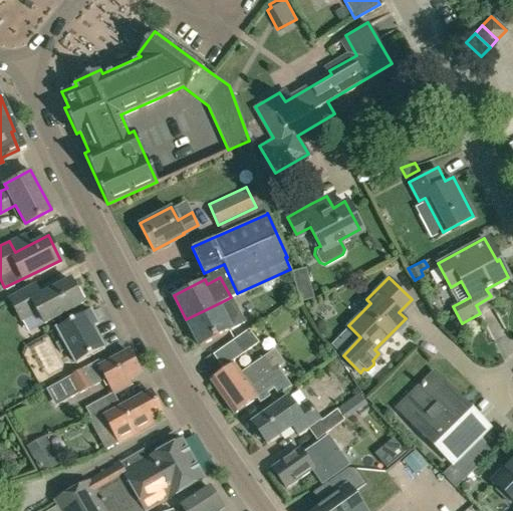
[(34,283),(8,297),(20,318),(34,310),(41,323),(82,300),(70,278),(41,294),(34,283)]
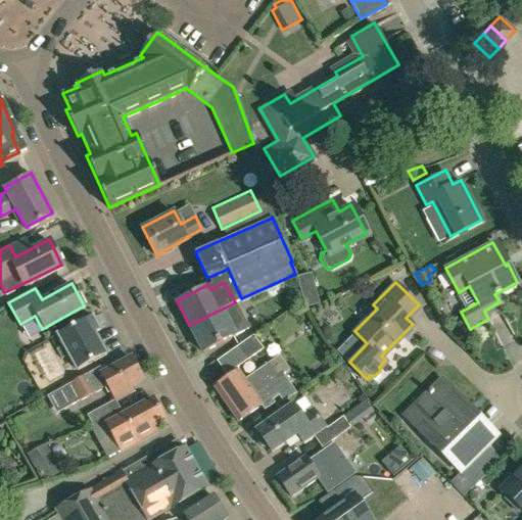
[(318,302),(314,287),(300,290),(303,305),(318,302)]
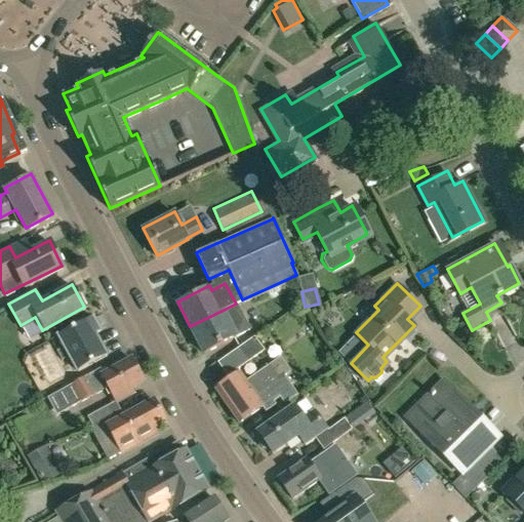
[(222,311),(190,326),(203,352),(234,335),(248,328),(236,304),(222,311)]
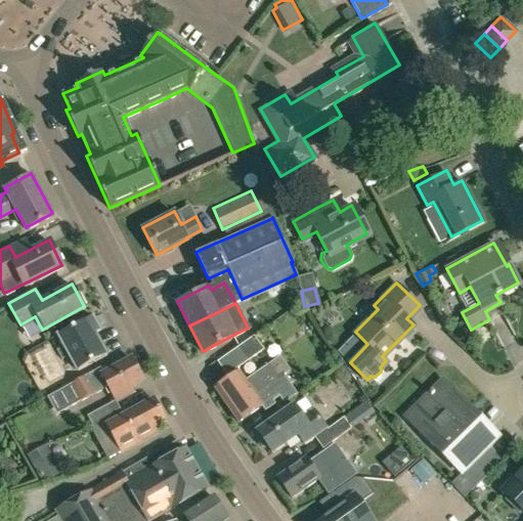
[(77,370),(106,353),(94,332),(99,329),(92,314),(57,334),(63,345),(56,348),(61,357),(69,353),(77,370)]
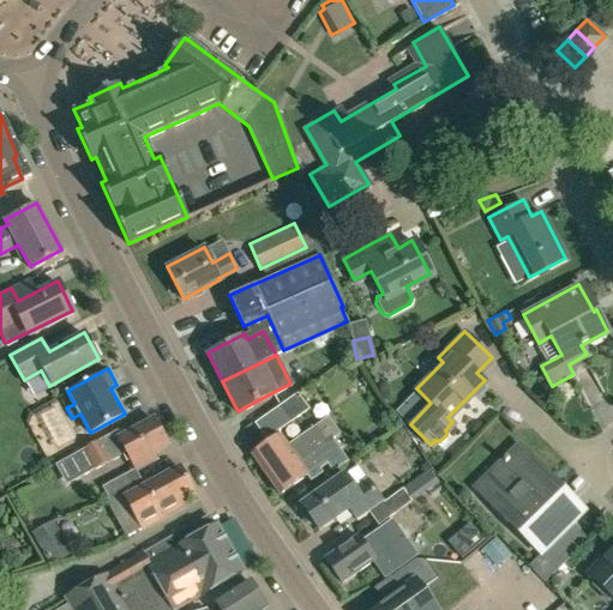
[(284,422),(307,406),(296,391),(274,406),(284,422)]
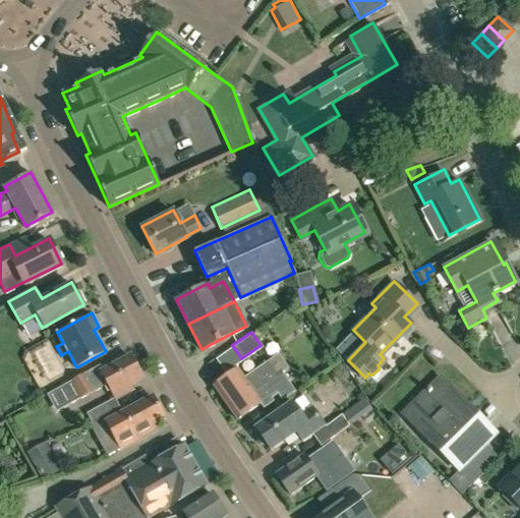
[(225,401),(284,360),(278,352),(243,377),(237,369),(214,386),(225,401)]
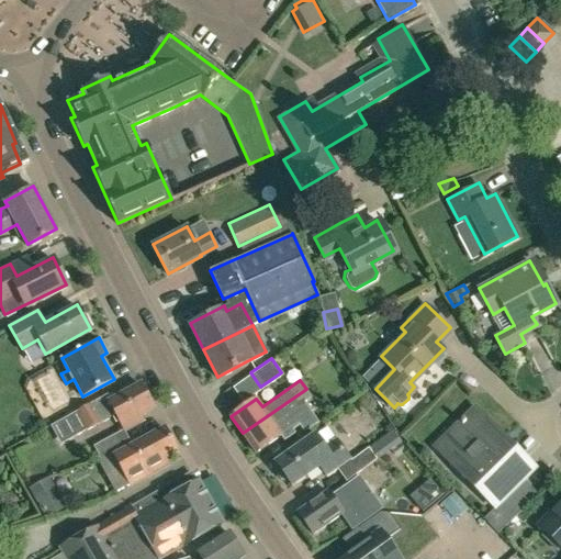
[(152,405),(141,383),(111,400),(108,393),(75,410),(48,424),(57,438),(82,424),(85,428),(114,413),(123,428),(143,418),(139,413),(152,405)]
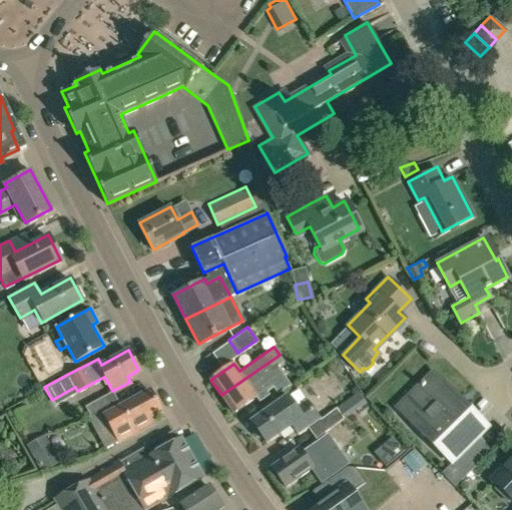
[(277,393),(291,383),(277,363),(282,359),(280,355),(221,395),(232,411),(254,396),(259,400),(268,394),(266,390),(272,386),(277,393)]
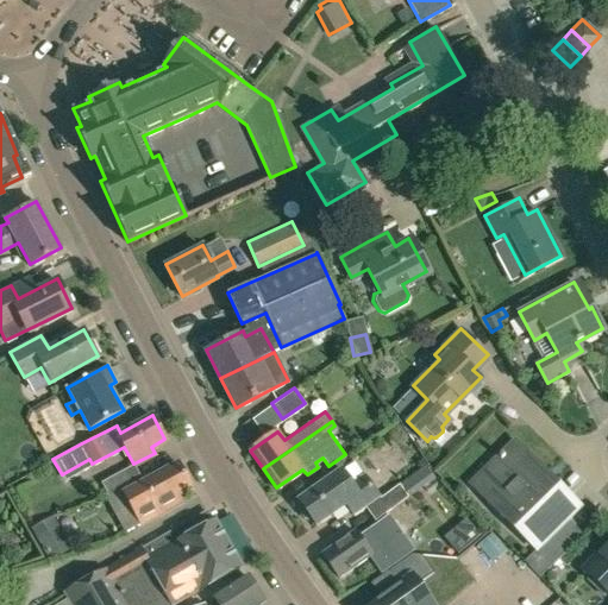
[(536,547),(578,505),(513,440),(471,483),(536,547)]
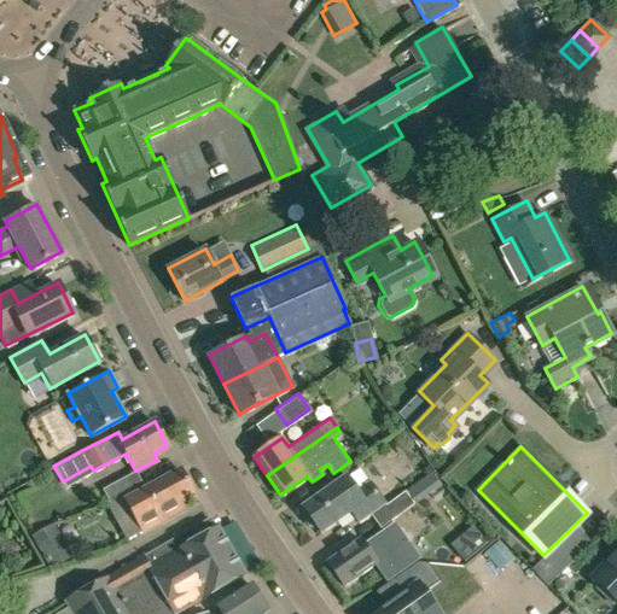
[(385,503),(359,467),(302,507),(304,509),(302,510),(301,515),(308,524),(312,525),(314,522),(320,532),(350,510),(359,521),(371,513),(385,503)]
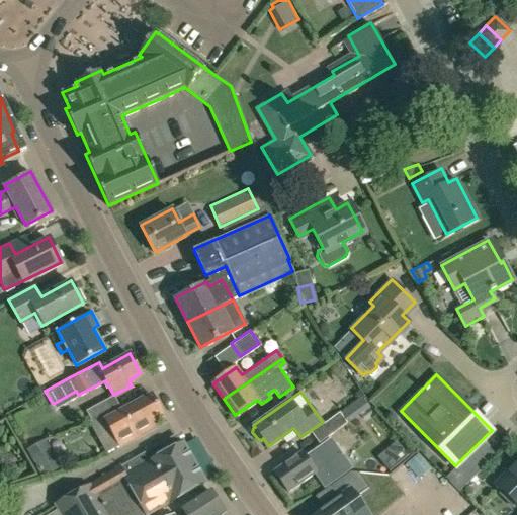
[(162,414),(151,393),(123,408),(120,403),(102,413),(111,429),(127,421),(136,435),(153,426),(150,420),(162,414)]
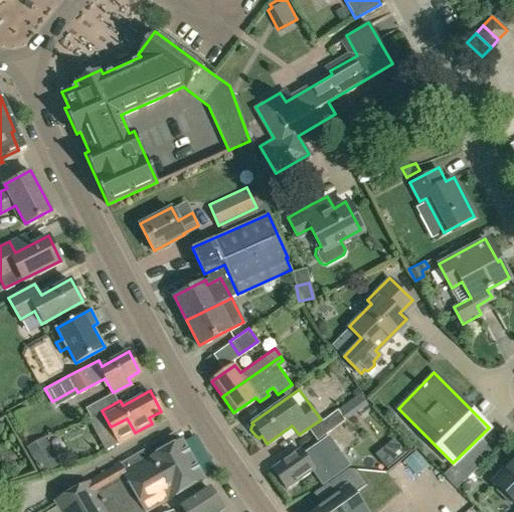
[(350,399),(357,409),(366,403),(359,392),(350,399)]
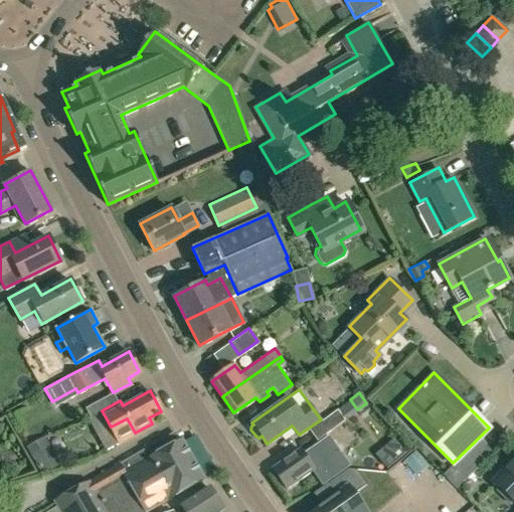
[(321,419),(309,428),(314,437),(316,439),(344,418),(337,407),(321,419)]
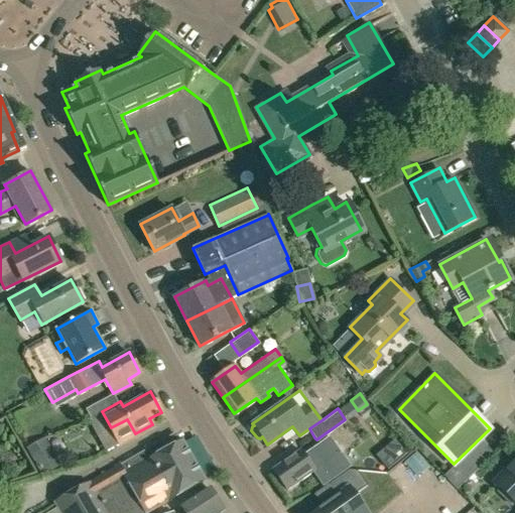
[(140,502),(198,470),(175,431),(153,444),(53,501),(56,506),(43,512),(142,512),(145,511),(140,502)]
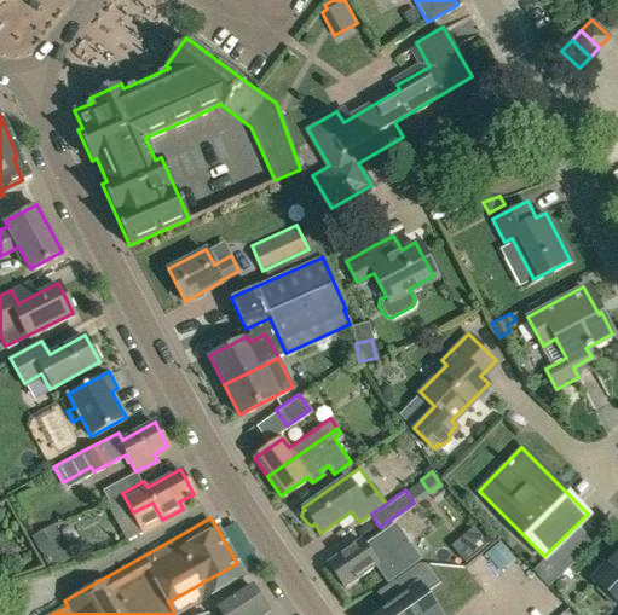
[(48,568),(71,556),(53,522),(30,534),(48,568)]
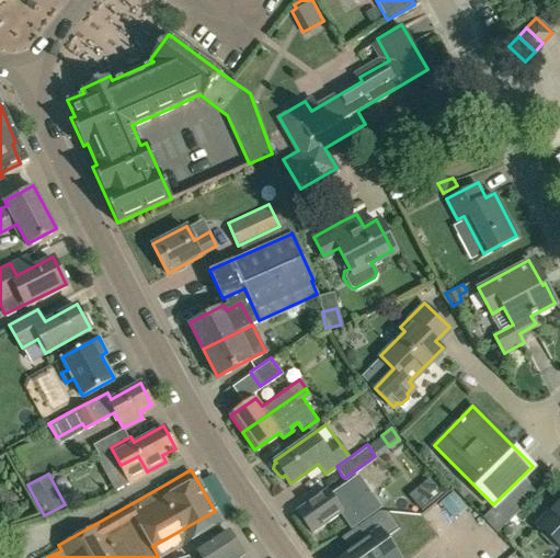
[(327,489),(296,510),(311,532),(339,512),(350,527),(380,507),(357,474),(329,493),(327,489)]
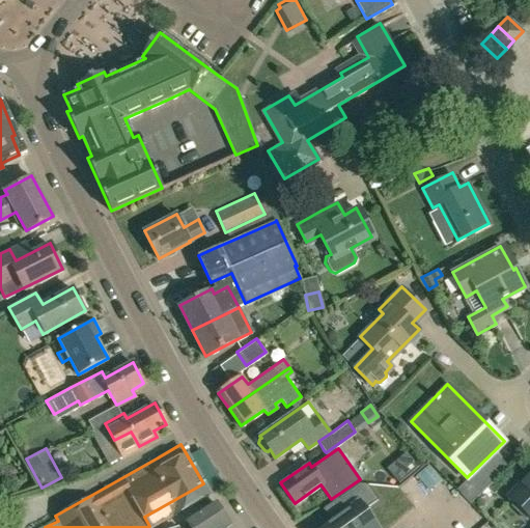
[(529,471),(507,495),(529,517),(529,471)]
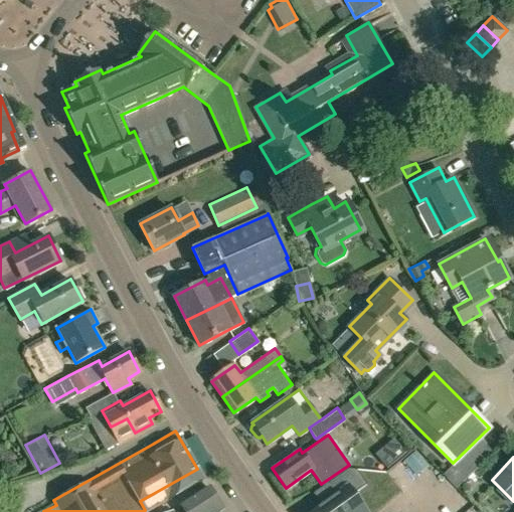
[(456,486),(468,474),(459,464),(446,477),(456,486)]
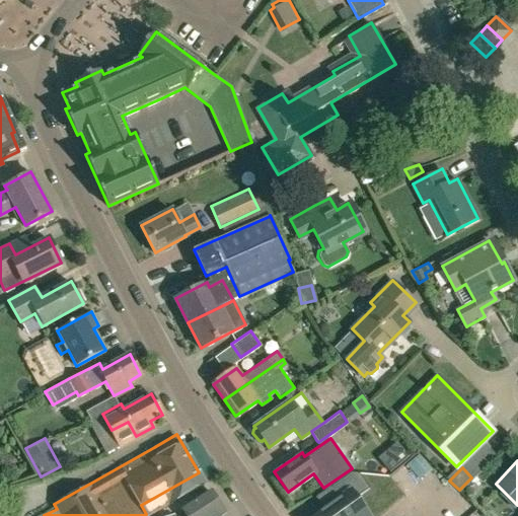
[(324,509),(313,515),(371,515),(357,495),(369,487),(359,472),(350,472),(315,496),(324,509)]
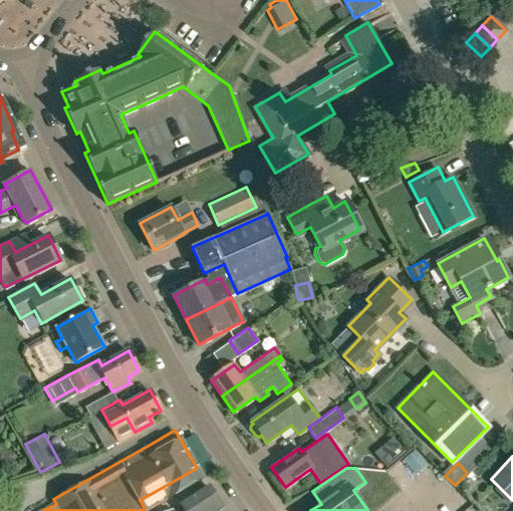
[(214,510),(222,506),(208,485),(180,503),(183,507),(176,510),(173,510),(171,508),(165,510),(214,510)]
